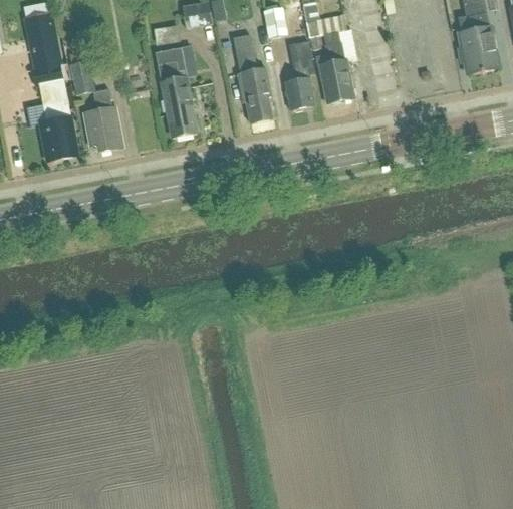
[(217,0),(211,1),(212,8),(224,6),(222,0),(217,0)]
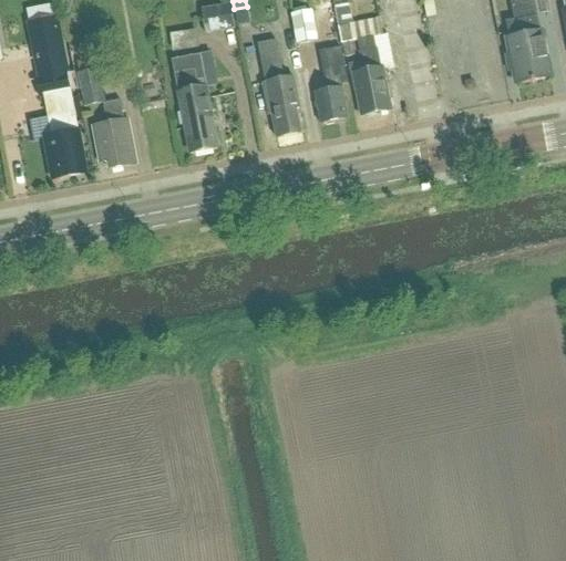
[(539,28),(534,0),(511,0),(513,17),(505,19),(508,33),(506,33),(511,51),(505,52),(507,65),(513,64),(516,82),(551,75),(541,27),(539,28)]
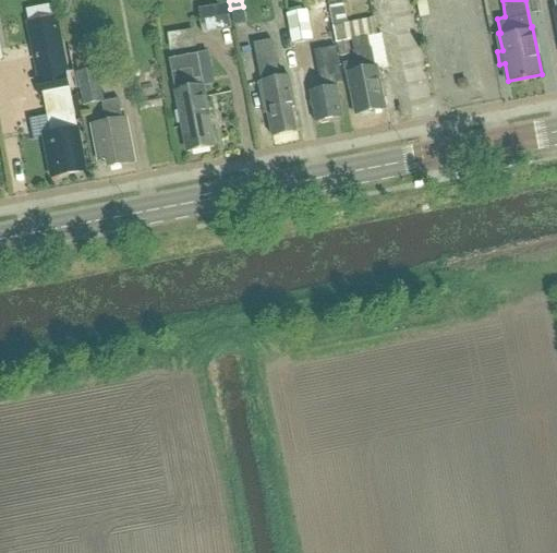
[(201,29),(229,25),(225,1),(196,5),(201,29)]
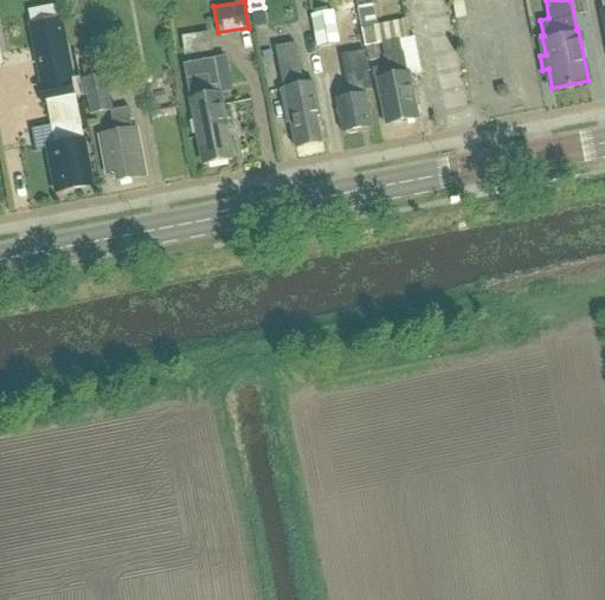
[(374,5),(358,7),(361,25),(365,45),(366,45),(368,59),(384,57),(383,52),(384,51),(381,39),(399,37),(399,38),(406,37),(401,17),(377,21),(374,5)]
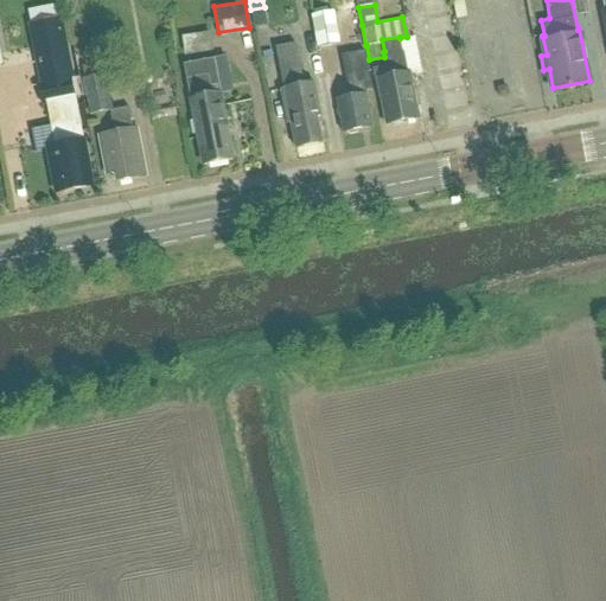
[(317,44),(338,40),(333,7),(312,11),(317,44)]
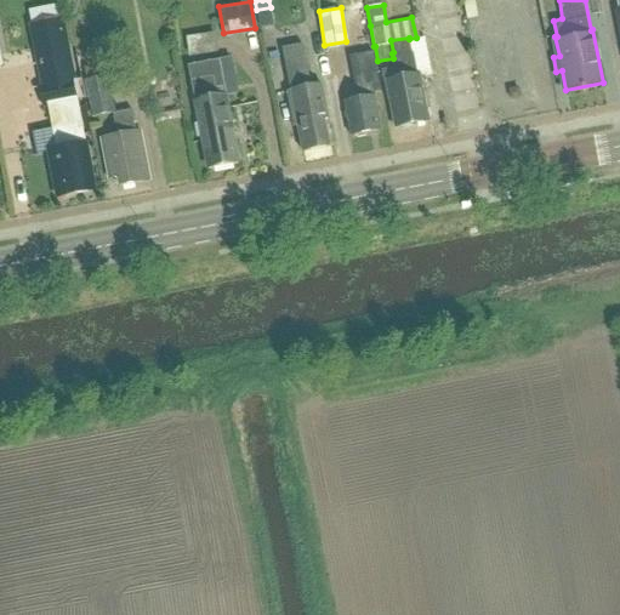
[(77,95),(84,94),(80,75),(75,77),(67,38),(62,13),(27,21),(32,45),(40,81),(37,83),(41,103),(46,102),(47,102),(75,95),(77,95)]
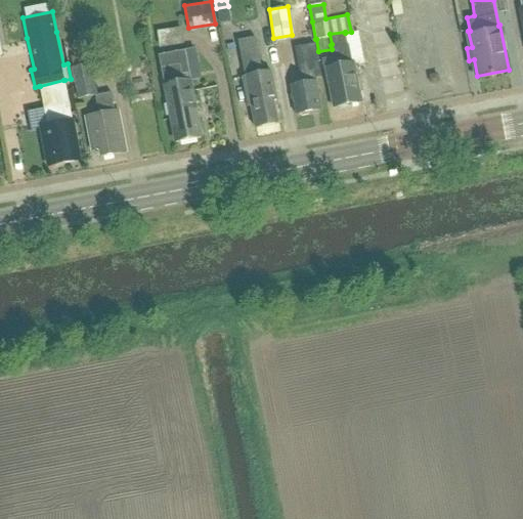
[(156,27),(159,43),(182,39),(179,23),(156,27)]
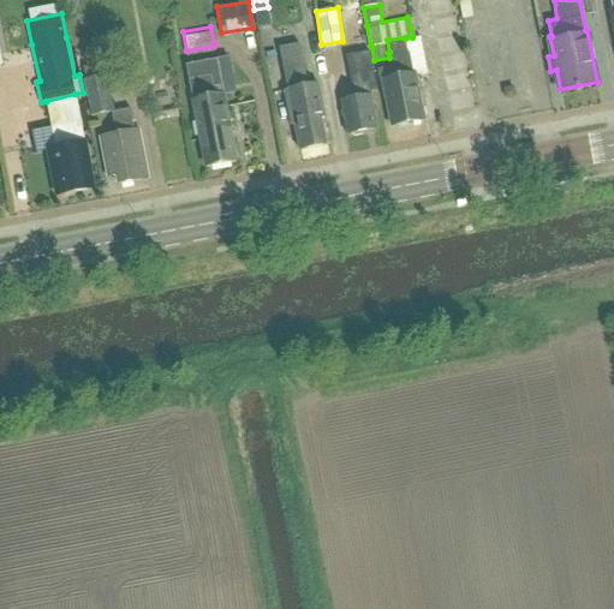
[(405,39),(405,37),(387,40),(389,52),(388,53),(389,58),(391,64),(380,66),(391,124),(424,117),(415,69),(412,70),(409,49),(407,49),(405,39)]
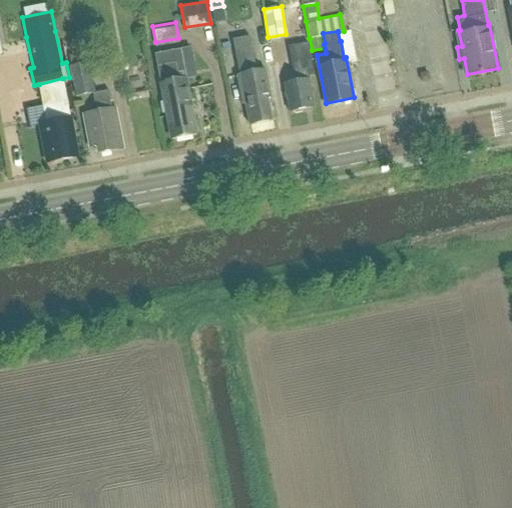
[(257,69),(249,34),(232,37),(239,72),(236,73),(241,102),(245,101),(249,122),(273,117),(268,96),(272,95),(266,68),(257,69)]
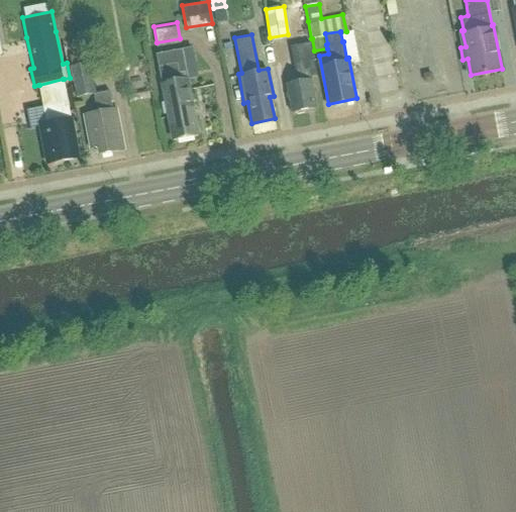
[(292,110),(317,105),(311,74),(317,73),(311,40),(292,43),(299,80),(287,82),(292,110)]
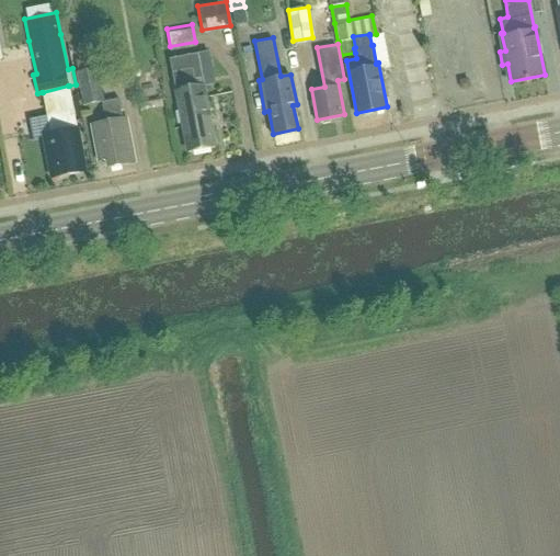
[(213,144),(208,117),(210,117),(198,53),(171,58),(176,90),(182,124),(185,123),(190,149),(213,144)]
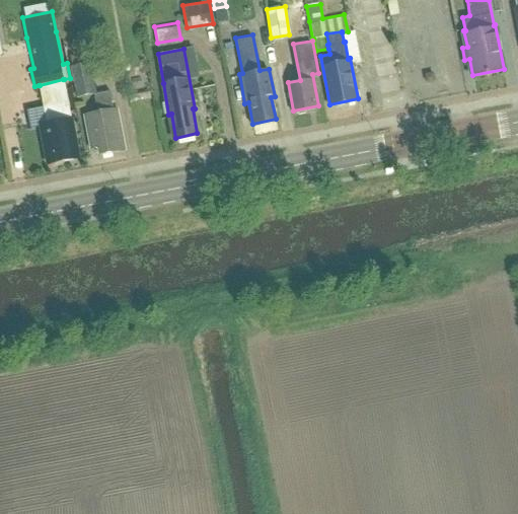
[(87,60),(85,50),(69,53),(71,63),(69,63),(72,79),(73,78),(76,94),(95,90),(89,60),(87,60)]
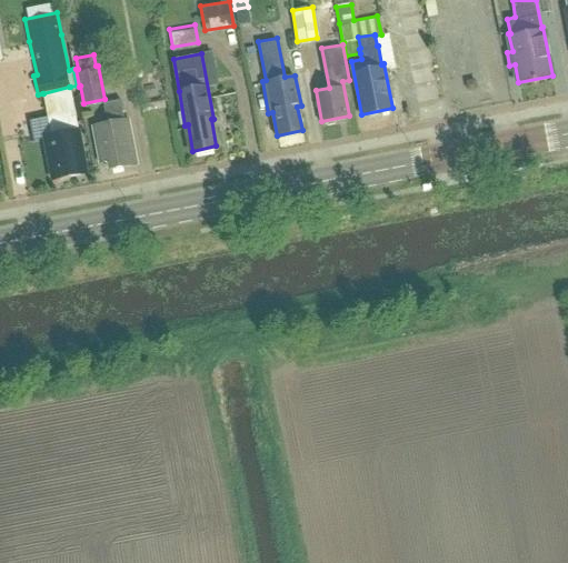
[(125,117),(121,98),(103,101),(107,120),(92,123),(100,161),(108,160),(109,168),(130,163),(129,156),(136,154),(128,116),(125,117)]
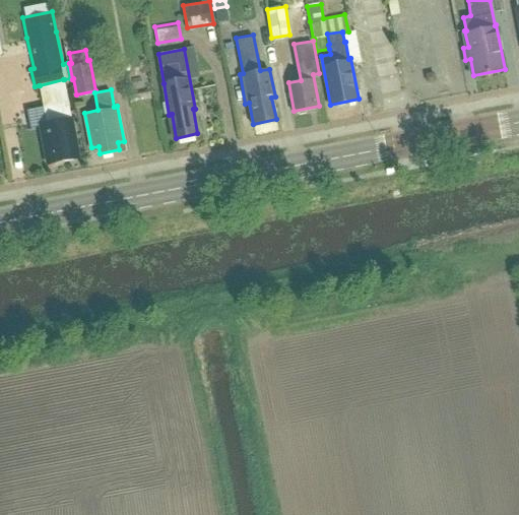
[(72,117),(71,118),(68,100),(48,104),(51,121),(41,123),(47,154),(53,153),(54,161),(79,155),(72,117)]
